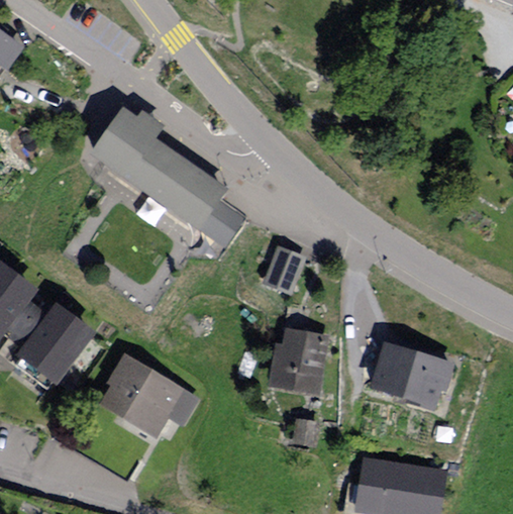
[(28,46),(0,28),(0,72),(3,68),(10,73),(28,46)]
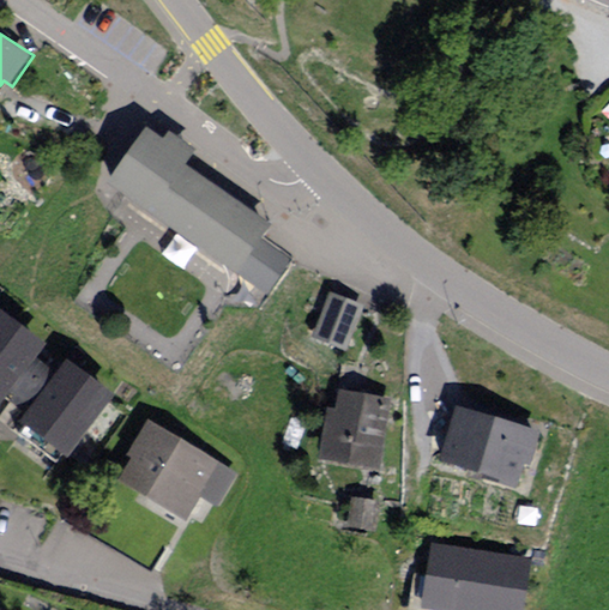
[(152,149),(136,138),(97,195),(228,283),(260,235),(174,177),(185,162),(156,143),(152,149)]
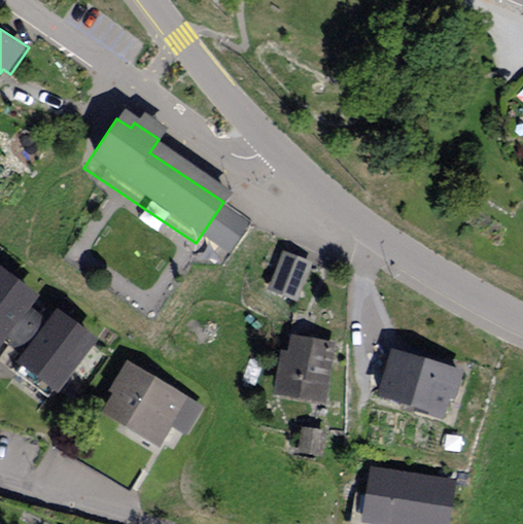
[(228,249),(246,223),(231,212),(212,239),(228,249)]
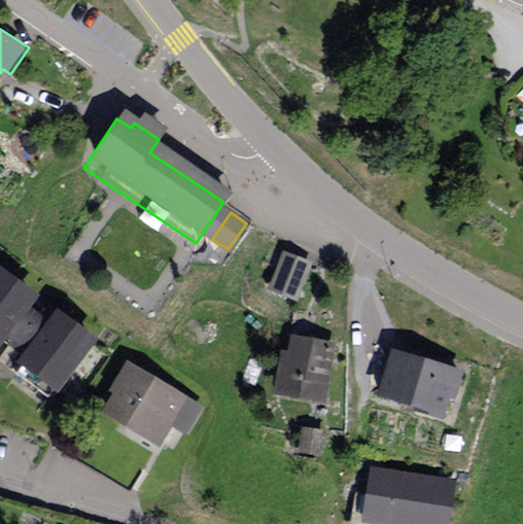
[(269,281),(298,288),(307,250),(278,243),(269,281)]
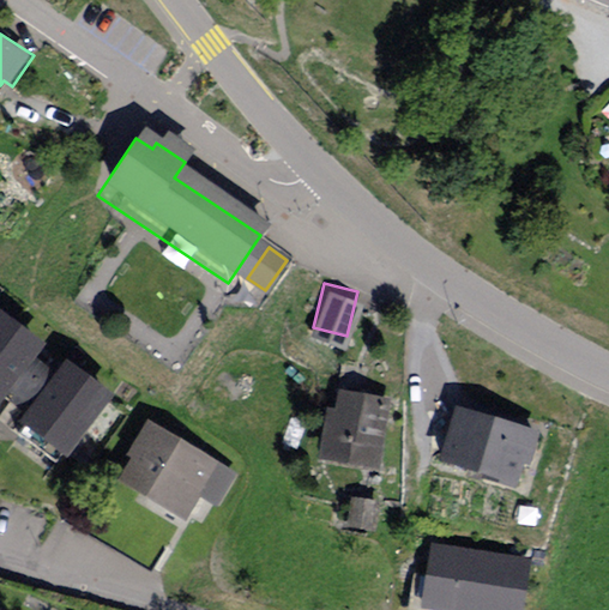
[(121,393),(0,308),(0,408),(74,460),(121,393)]
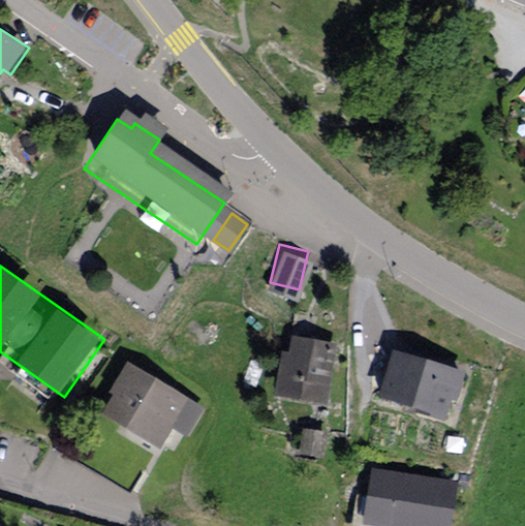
[(336,342),(284,334),(275,397),(327,404),(336,342)]
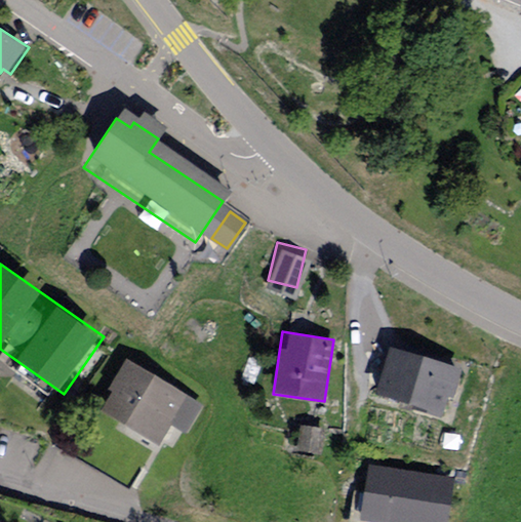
[(464,369),(392,346),(376,394),(448,416),(464,369)]
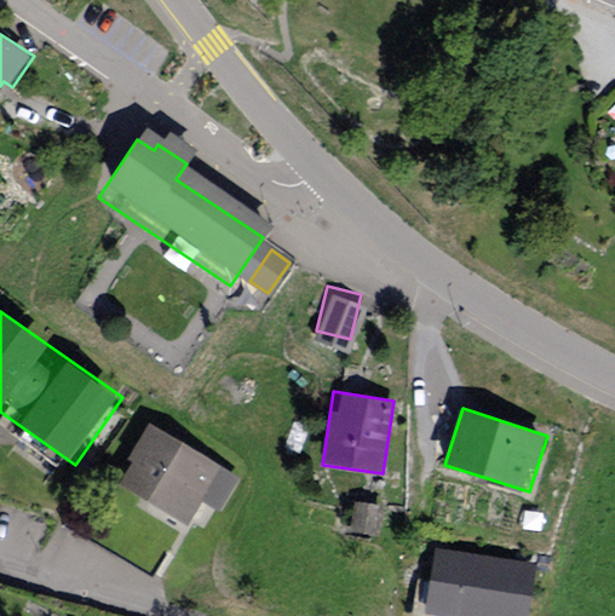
[(223,465),(149,422),(113,484),(188,527),(223,465)]
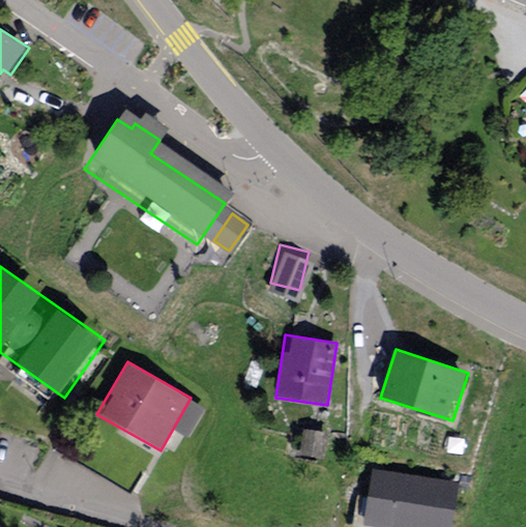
[(300,448),(317,451),(320,434),(303,431),(300,448)]
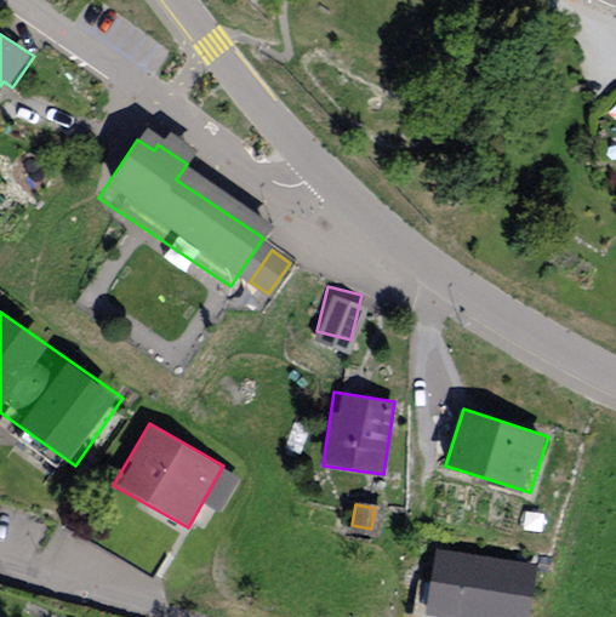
[(435,552),(428,606),(498,616),(518,616),(526,566),(435,552)]
